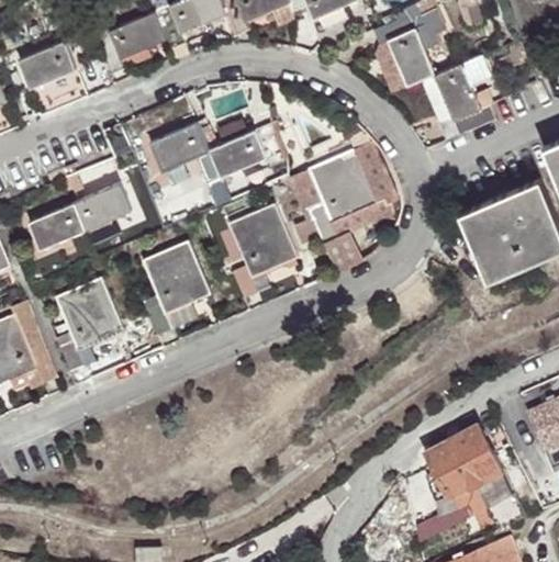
[(181,42),(168,4),(164,0),(156,0),(147,4),(153,12),(156,21),(163,40),(166,48),(181,42)]
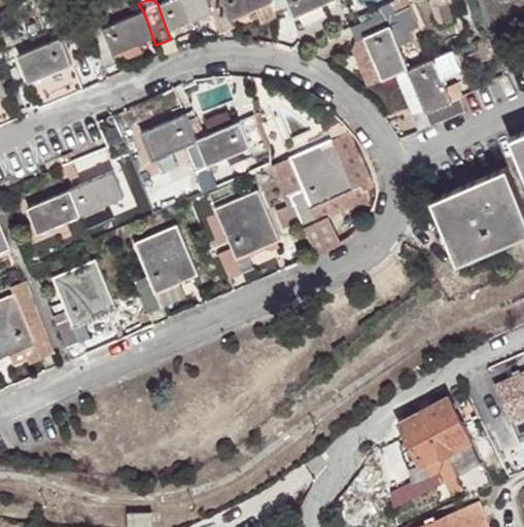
[(206,7),(203,0),(168,0),(158,4),(162,14),(168,31),(194,19),(208,12),(206,7)]
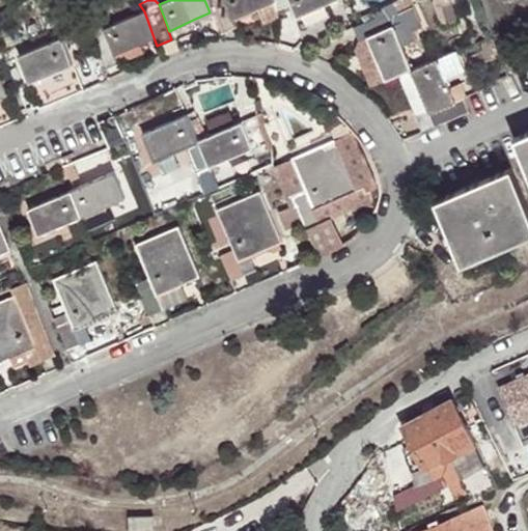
[(221,1),(221,0),(204,0),(207,7),(210,12),(219,34),(232,28),(228,18),(221,1)]
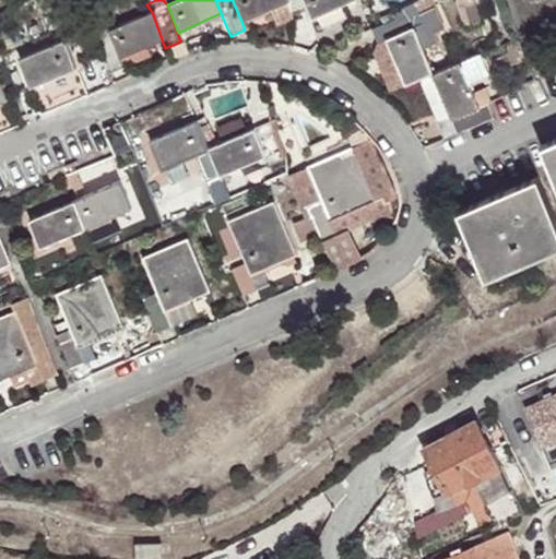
[(285,0),(233,0),(233,1),(240,19),(262,11),(285,0)]
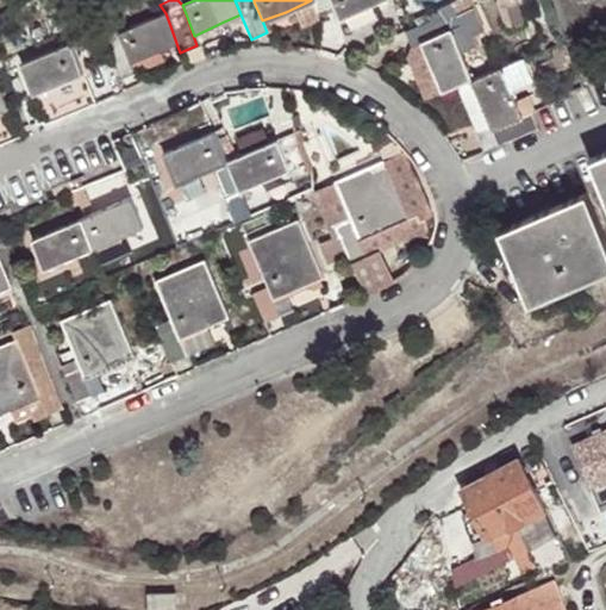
[(331,6),(329,0),(311,0),(316,12),(331,6)]
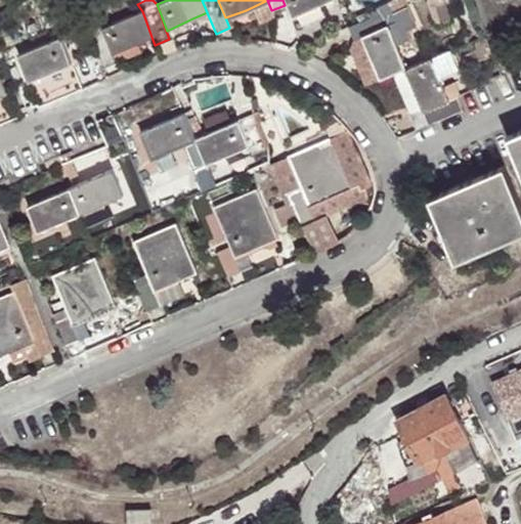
[(283,0),(285,5),(289,15),(328,0),(283,0)]
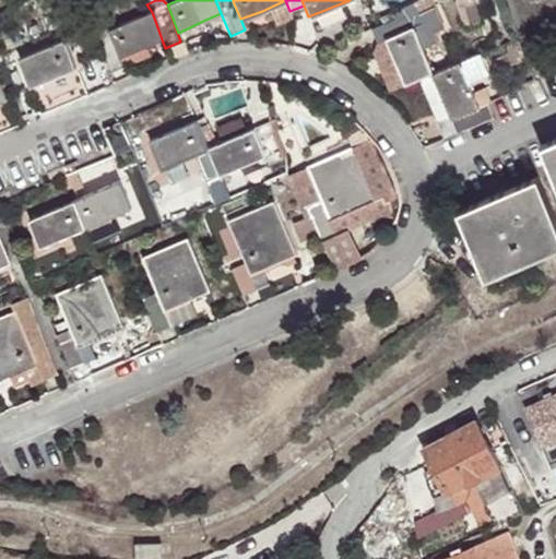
[(377,43),(385,38),(411,27),(422,24),(414,2),(395,9),(398,18),(371,26),(377,43)]
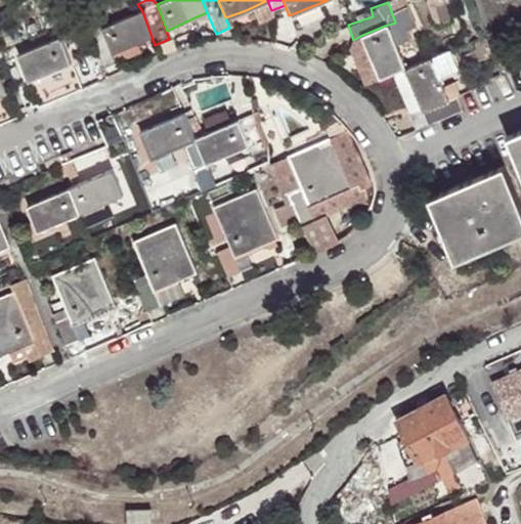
[(137,43),(152,37),(145,19),(142,11),(101,29),(105,38),(111,54),(137,43)]
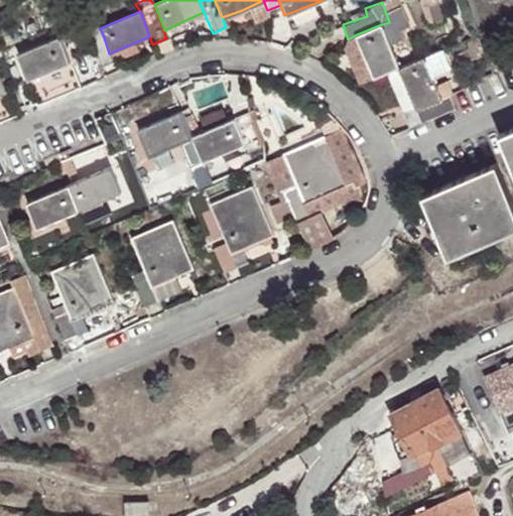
[(113,61),(109,53),(104,37),(100,28),(96,21),(83,27),(100,67),(113,61)]
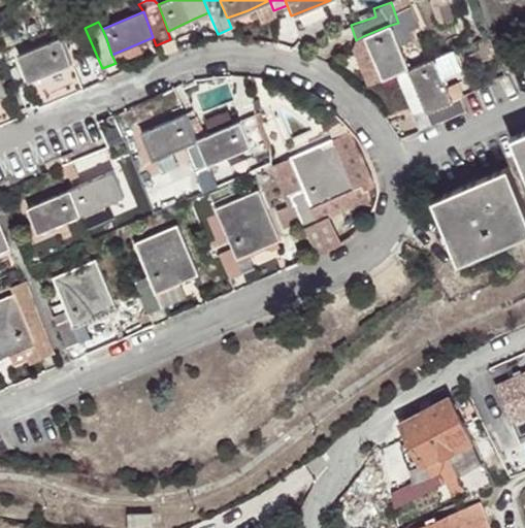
[(388,26),(363,36),(381,78),(406,68),(388,26)]
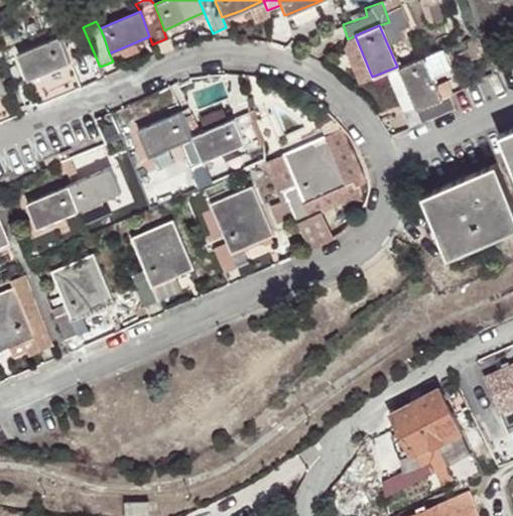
[(16,55),(26,80),(69,61),(58,38),(16,55)]
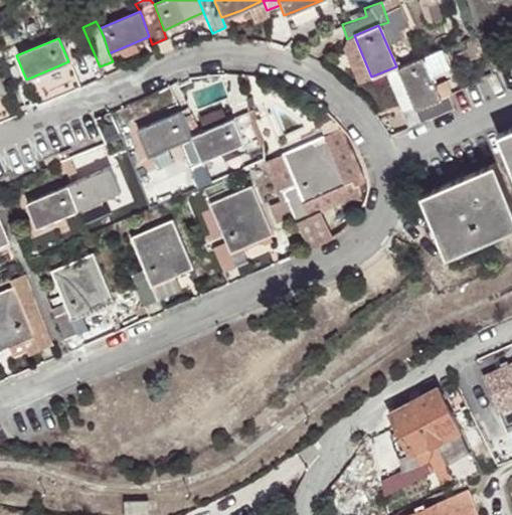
[(414,110),(439,99),(420,57),(397,68),(412,108),(414,110)]
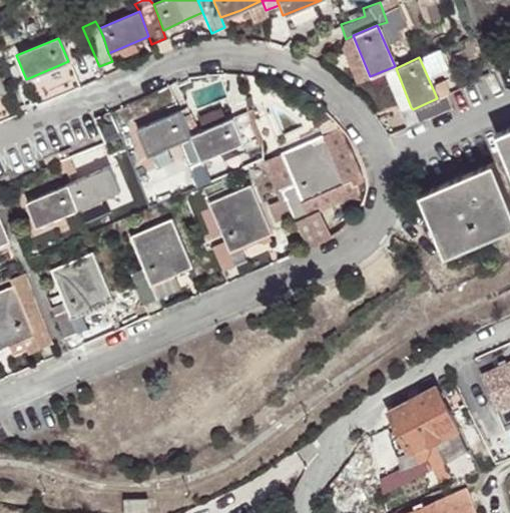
[(68,61),(26,79),(38,106),(79,89),(68,61)]
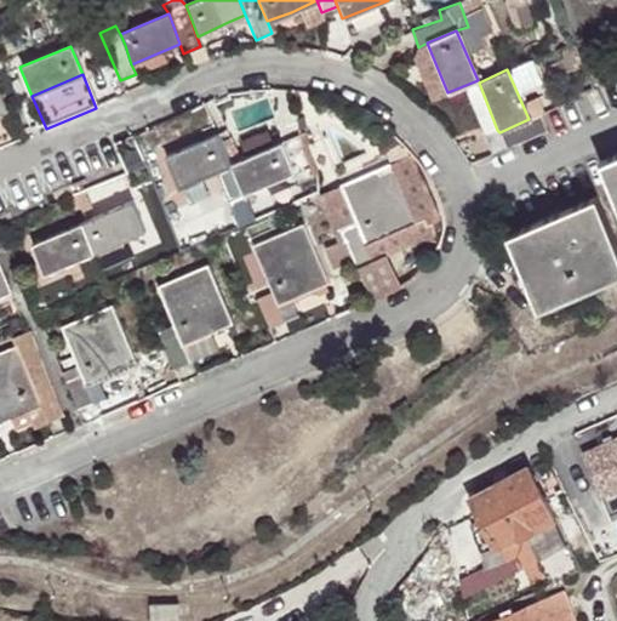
[(0,147),(15,141),(1,108),(0,109),(0,147)]
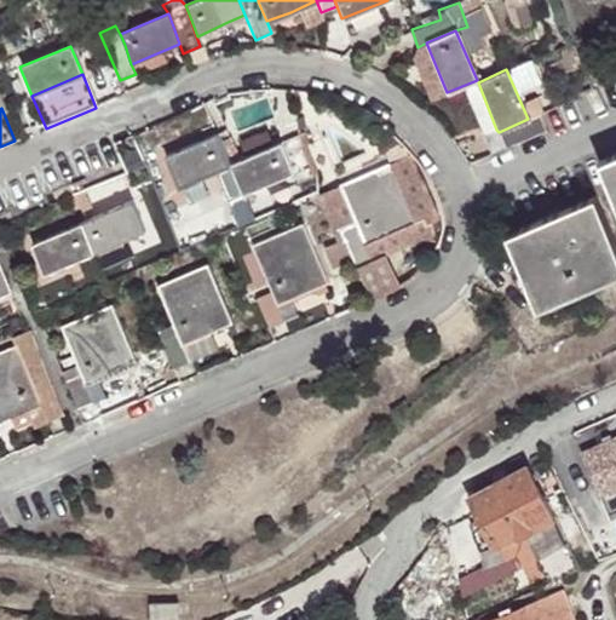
[(537,115),(528,119),(499,132),(484,138),(488,150),(543,130),(537,115)]
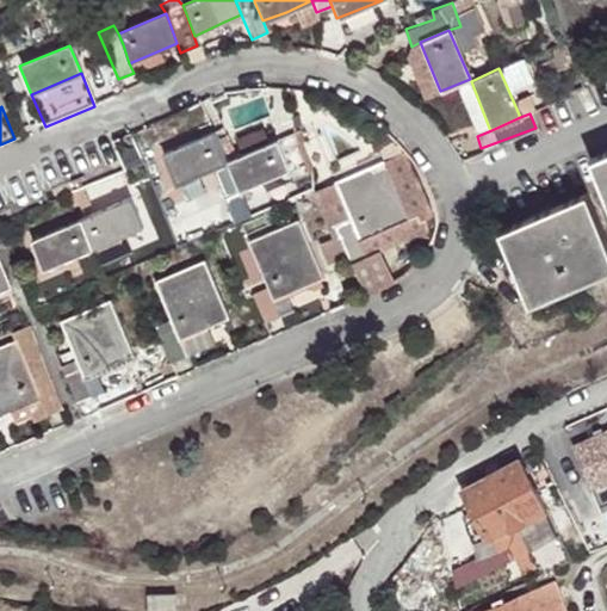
[(175,184),(223,162),(214,142),(211,135),(163,154),(175,184)]
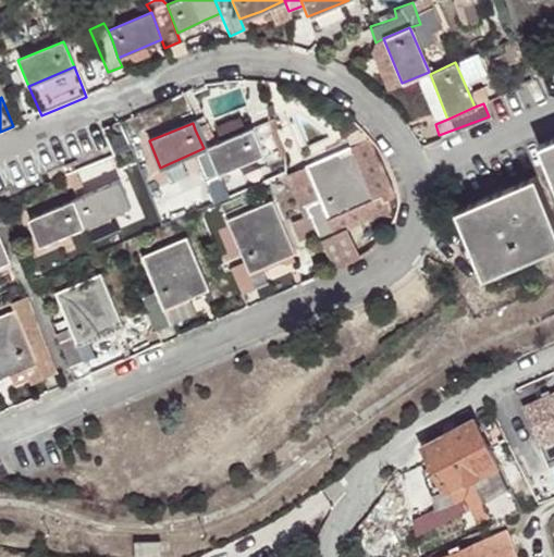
[(265,164),(281,157),(271,131),(266,123),(250,130),(261,155),(265,164)]
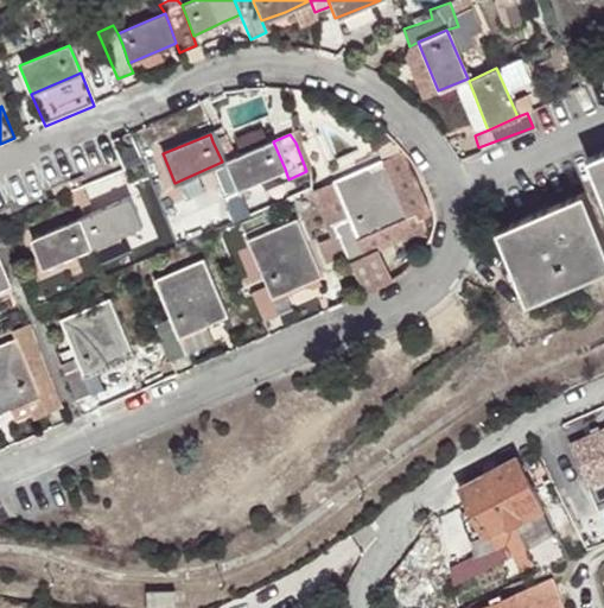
[(222,162),(224,162),(233,158),(223,135),(213,141),(222,162)]
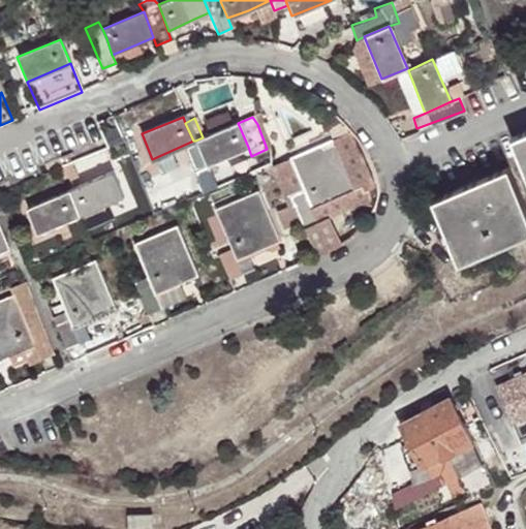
[(257,124),(267,149),(282,143),(272,118),(257,124)]
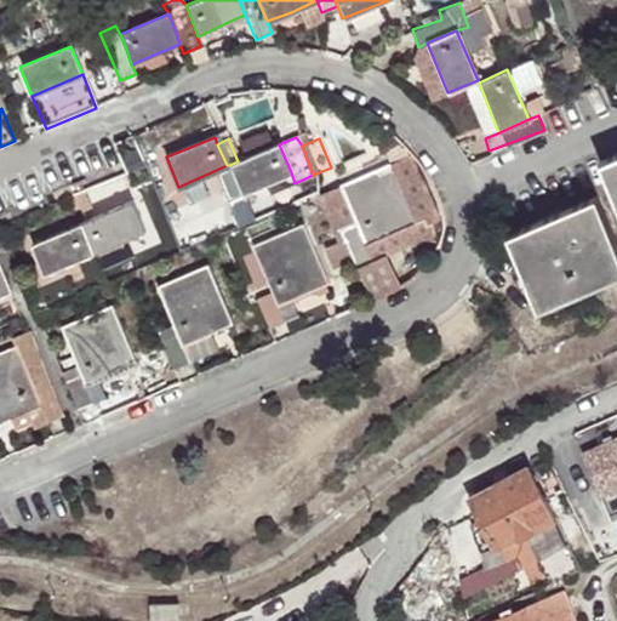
[(243,193),(291,172),(279,144),(238,161),(229,165),(243,193)]
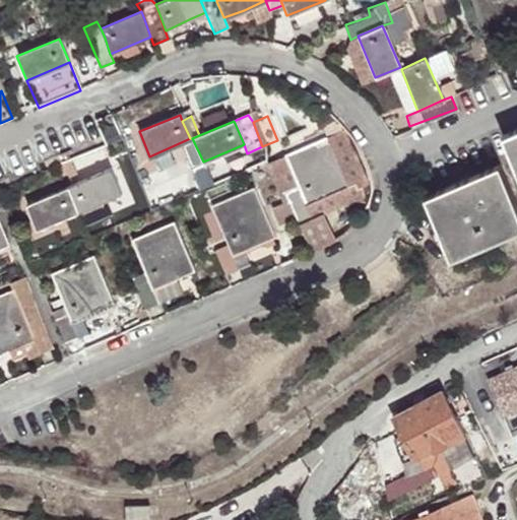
[(516,128),(500,135),(516,176),(516,128)]
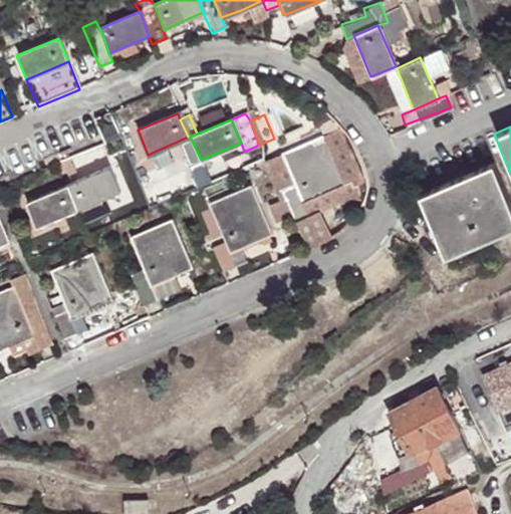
[(296,192),(300,202),(312,198),(325,193),(342,185),(321,137),(280,155),(293,185),(296,192)]
